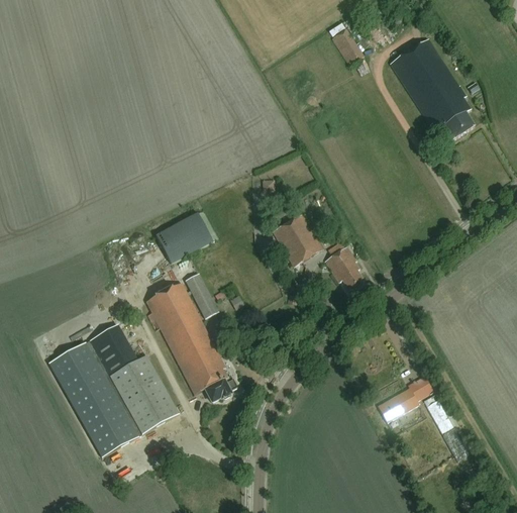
[(343,20),(330,28),(333,33),(347,26),(343,20)]
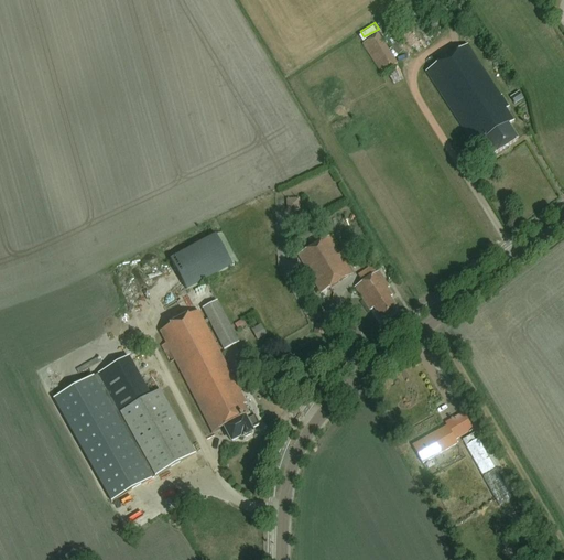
[(380,29),(364,40),(384,71),(400,60),(380,29)]
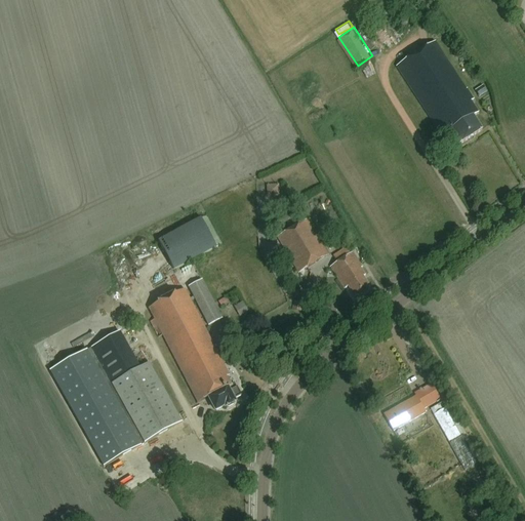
[(459,141),(481,127),(473,114),(478,110),(470,98),(473,96),(435,38),(396,64),(437,126),(440,124),(447,129),(450,127),(459,141)]
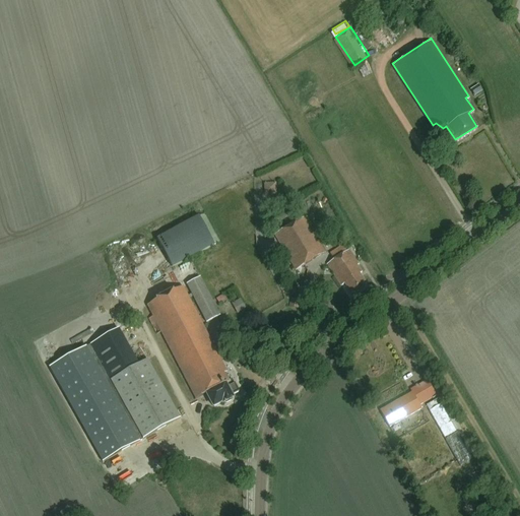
[(477,81),(470,86),(473,91),(480,86),(477,81)]
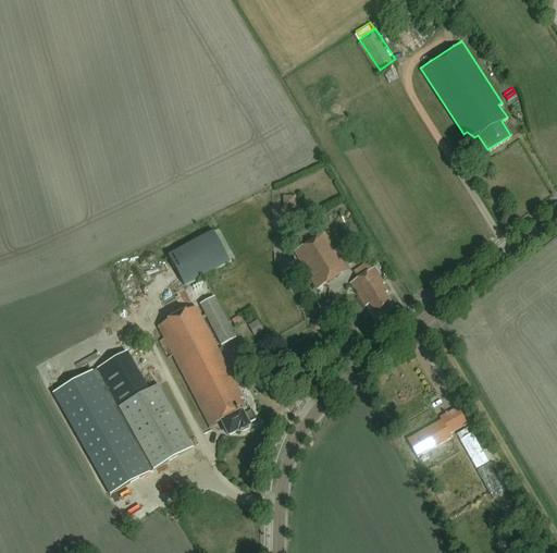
[(298,191),(285,191),(285,205),(298,205),(298,191)]
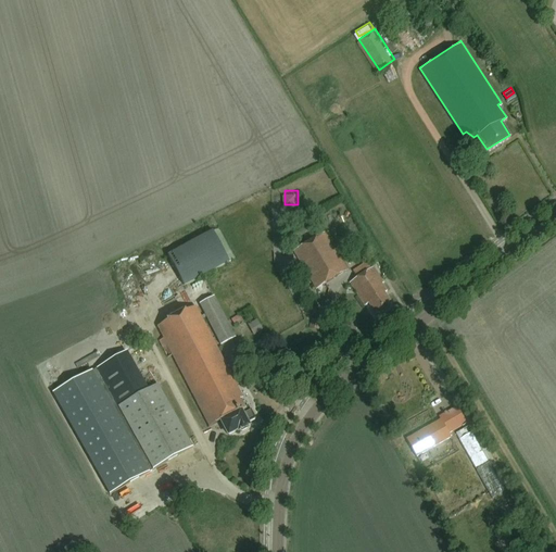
[(184,281),(228,259),(229,258),(213,227),(167,251),(184,281)]
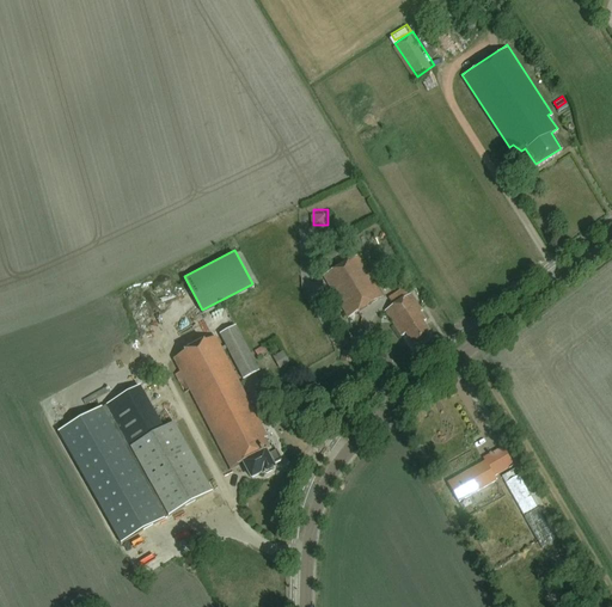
[(348,314),(383,294),(357,252),(324,273),(348,314)]
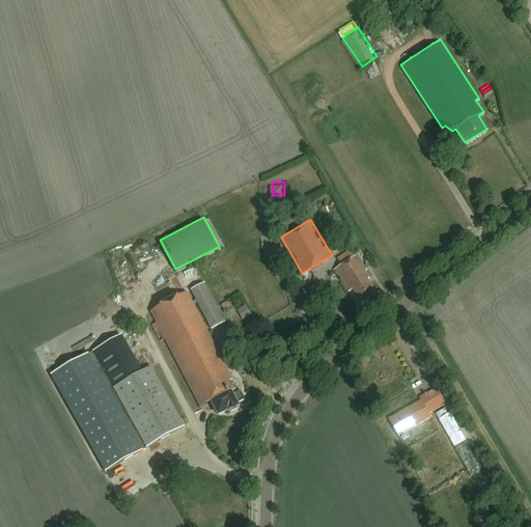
[(366,268),(357,252),(334,267),(348,289),(352,287),(359,298),(374,288),(367,277),(369,276),(364,268),(366,268)]
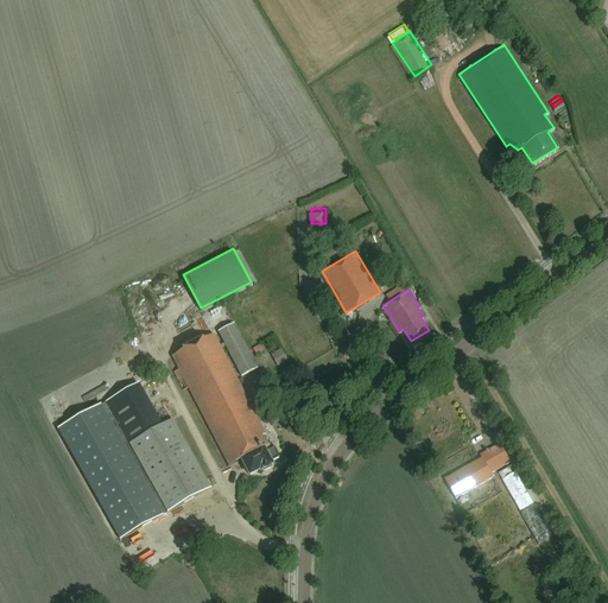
[(217,328),(241,374),(257,365),(234,321),(217,328)]
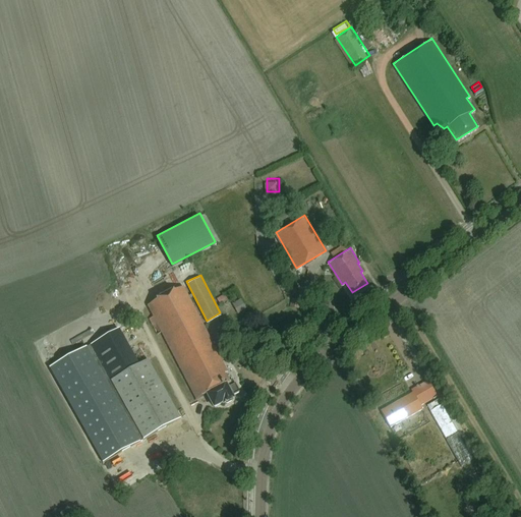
[(232,393),(239,390),(235,381),(231,384),(225,371),(228,369),(183,284),(148,303),(154,314),(149,317),(157,332),(161,330),(196,397),(207,391),(214,405),(223,400),(224,401),(233,396),(232,393)]
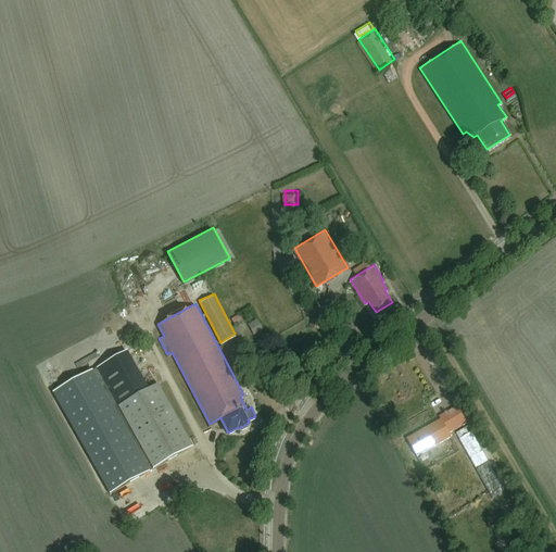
[(250,321),(255,329),(264,324),(258,315),(250,321)]
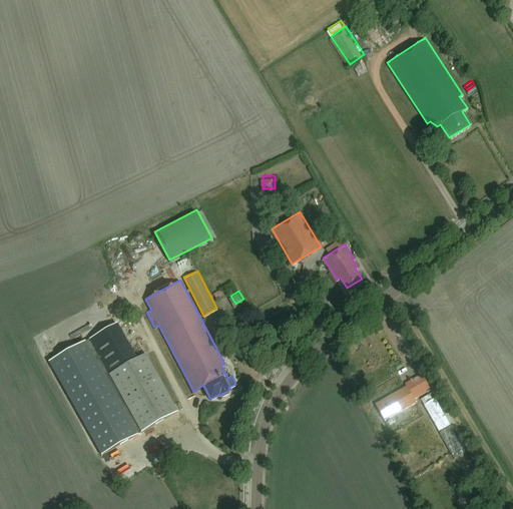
[(108,372),(137,357),(117,321),(89,338),(108,372)]
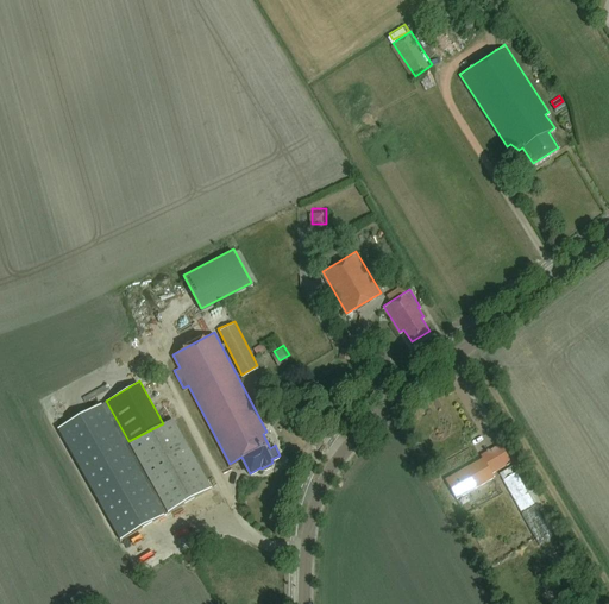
[(164,513),(162,507),(104,402),(57,426),(120,536),(164,513)]
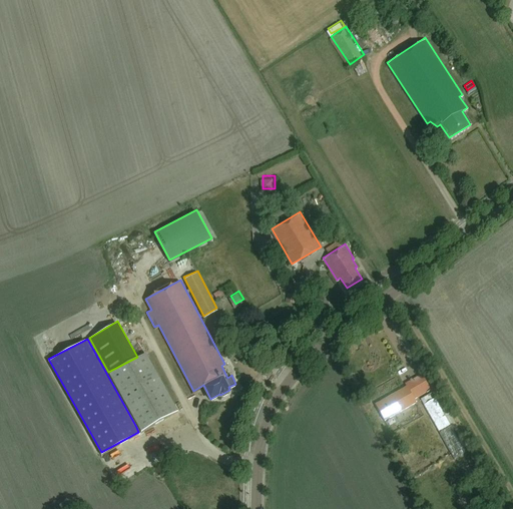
[(141,431),(178,410),(146,352),(135,358),(109,373),(141,431)]
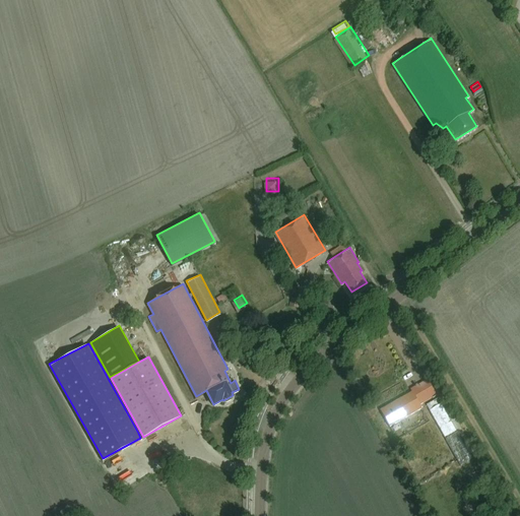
[(404,411),(437,393),(428,377),(395,395),(396,398),(380,407),(389,424),(406,414),(404,411)]
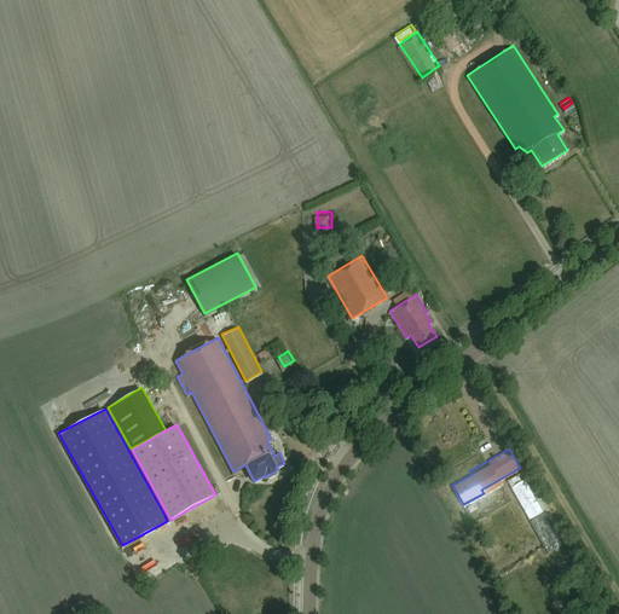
[(543,509),(525,478),(521,479),(518,473),(508,479),(530,516),(543,509)]
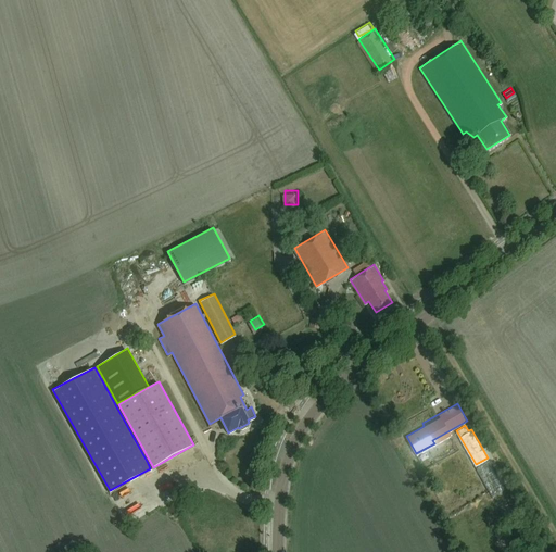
[(478,464),(493,494),(506,488),(491,458),(478,464)]
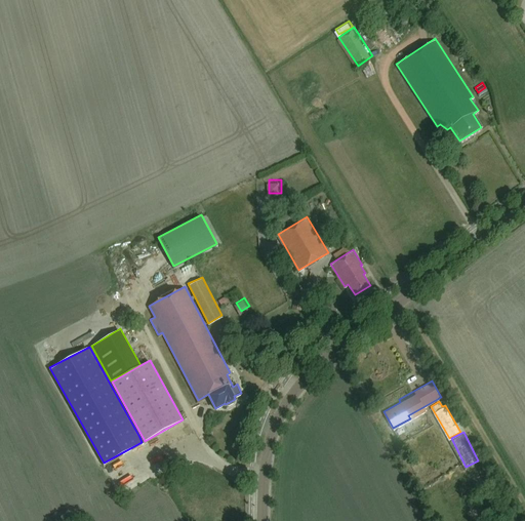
All buildings are outlined.
